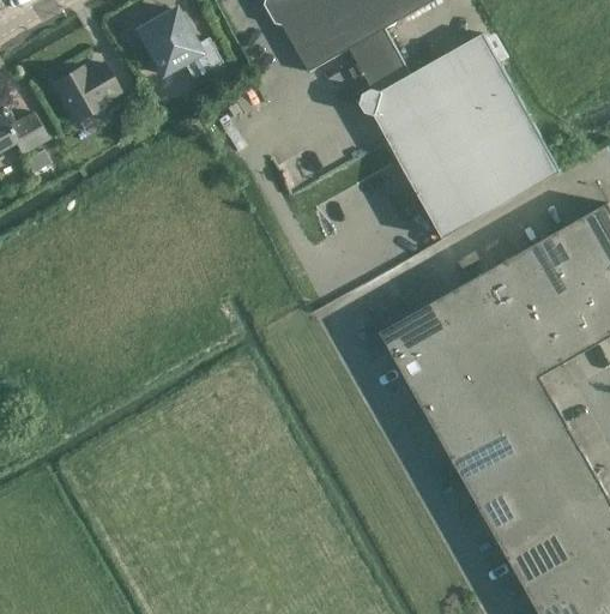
[(264,0),(306,73),(434,0),(264,0)]
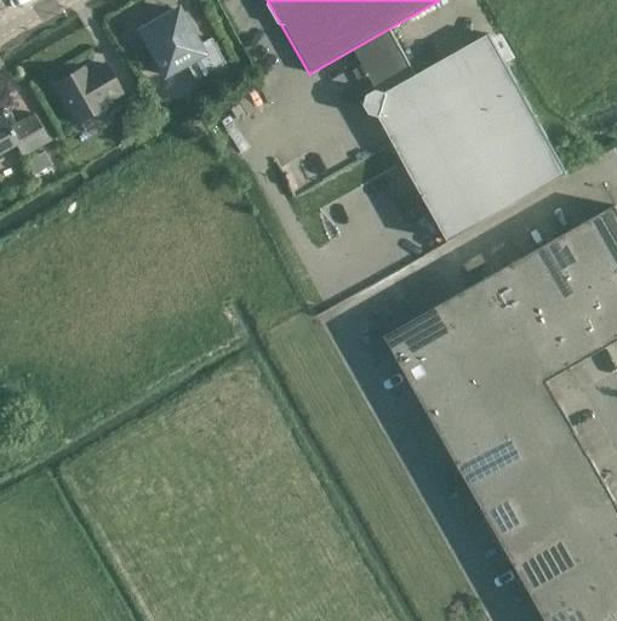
[(136,30),(160,75),(181,63),(190,80),(221,63),(206,38),(194,45),(173,10),(136,30)]
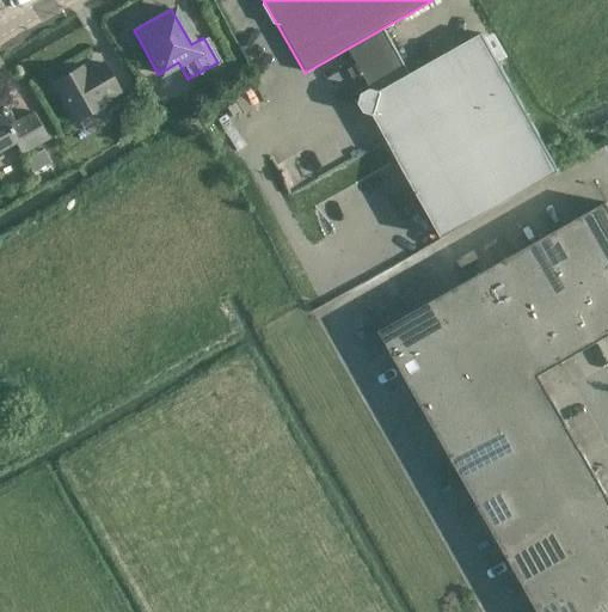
[(440,238),(557,171),(479,34),(378,91),(368,90),(360,93),(356,104),(362,112),(370,115),(386,141),(440,238)]
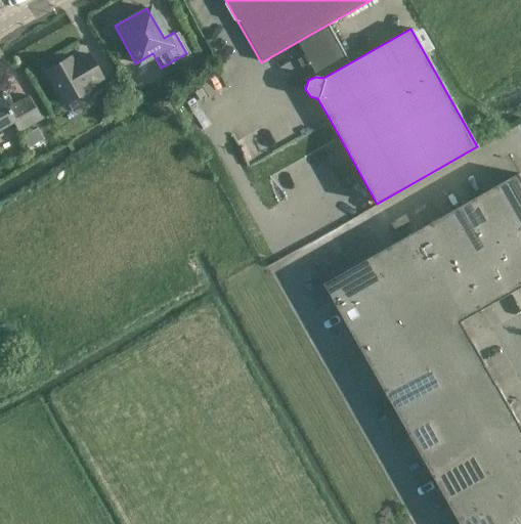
[(66,56),(43,71),(62,104),(86,91),(83,87),(99,78),(86,54),(70,63),(66,56)]
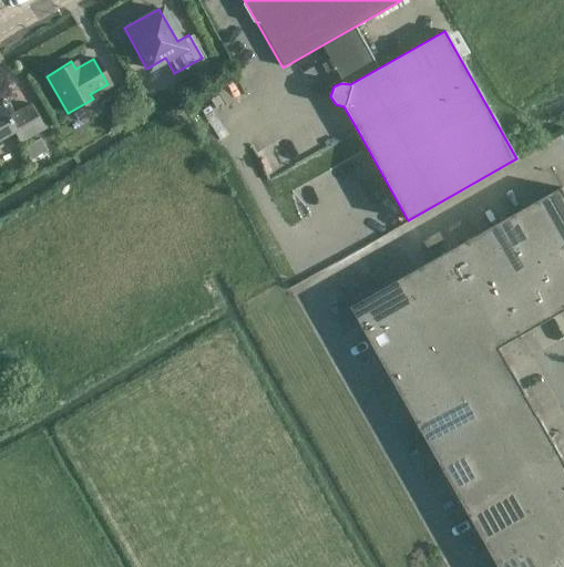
[(27,104),(6,116),(0,107),(0,138),(11,133),(17,144),(42,131),(27,104)]
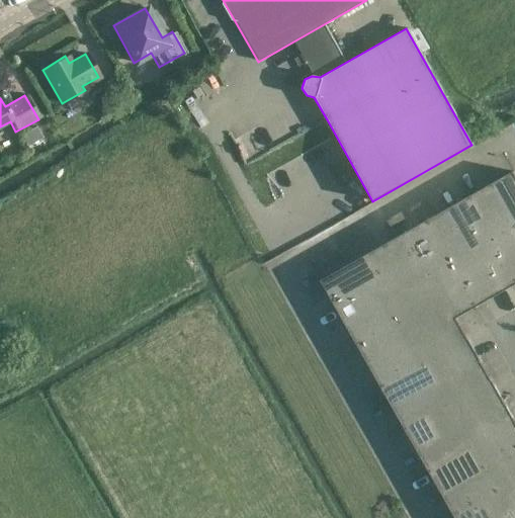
[(25,147),(40,138),(33,126),(17,136),(25,147)]
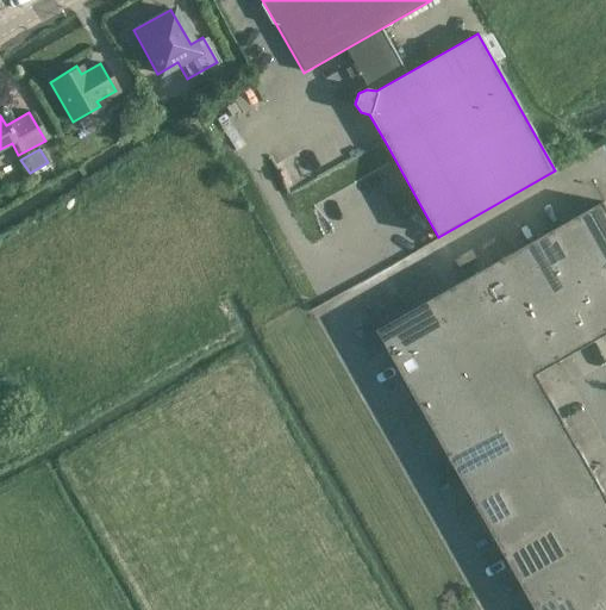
[(599,338),(605,334),(605,210),(601,203),(375,330),(535,609),(605,609),(605,499),(535,375),(599,338)]
